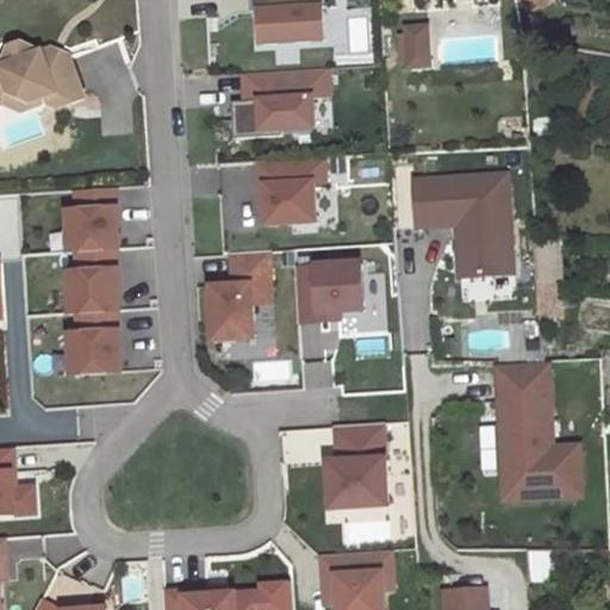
[(323,0),(250,0),(251,5),(265,5),(265,12),(260,12),(261,45),(325,42),(323,8),(324,8),(323,0)]
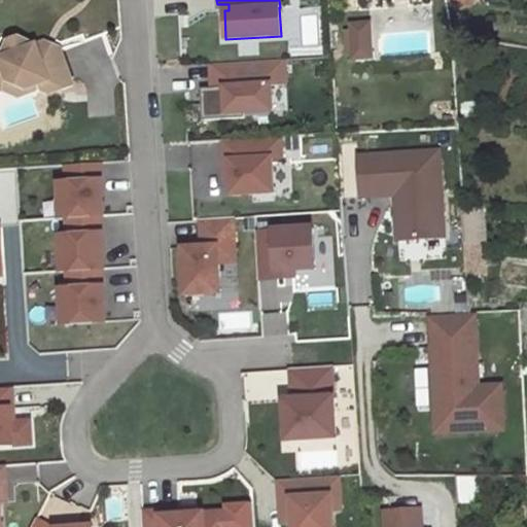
[(453,0),(452,1),(458,9),(472,0),(453,0)]
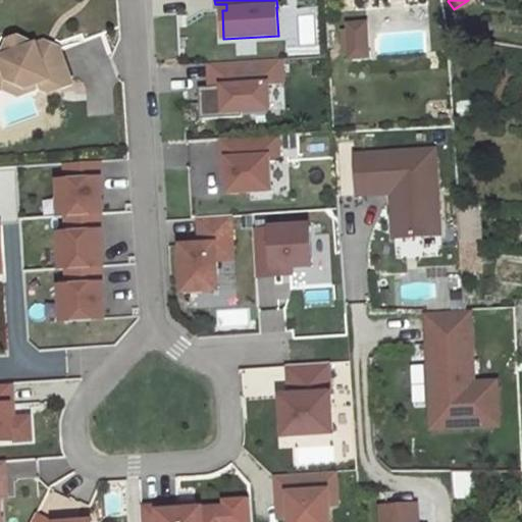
[(367,23),(350,24),(351,36),(368,35),(367,23)]
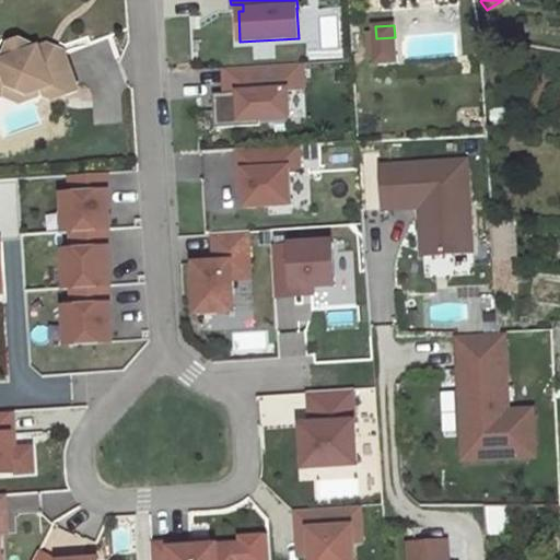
[(395,37),(376,38),(377,62),(396,61),(395,37)]
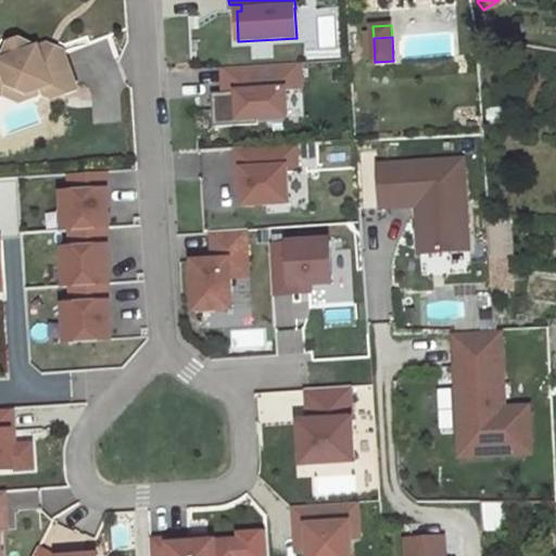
[(0,95),(2,95),(9,85),(24,79),(29,95),(40,90),(41,95),(42,96),(51,99),(77,90),(63,51),(42,59),(38,48),(20,38),(8,42),(0,58),(0,95)]
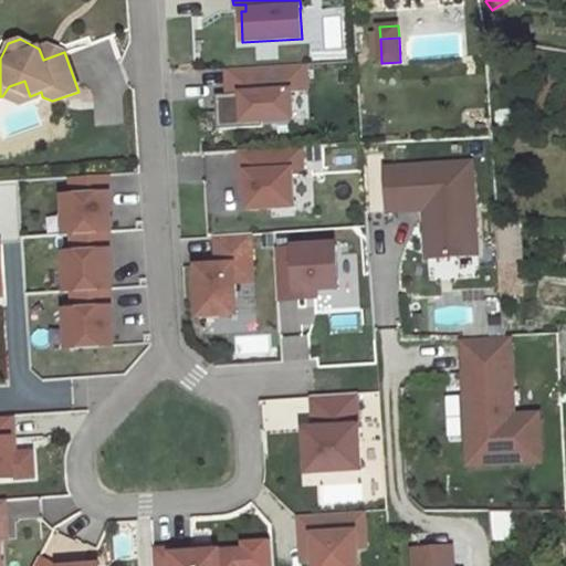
[(48,45),(39,49),(43,60),(64,52),(48,45)]
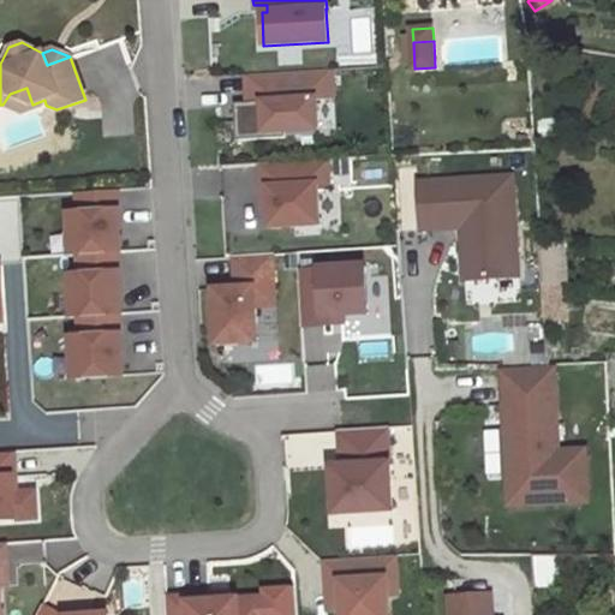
[(332,70),(246,76),(248,103),(243,103),(243,111),(236,112),(237,141),(285,138),(285,132),(317,130),(316,100),(334,99),(332,70)]
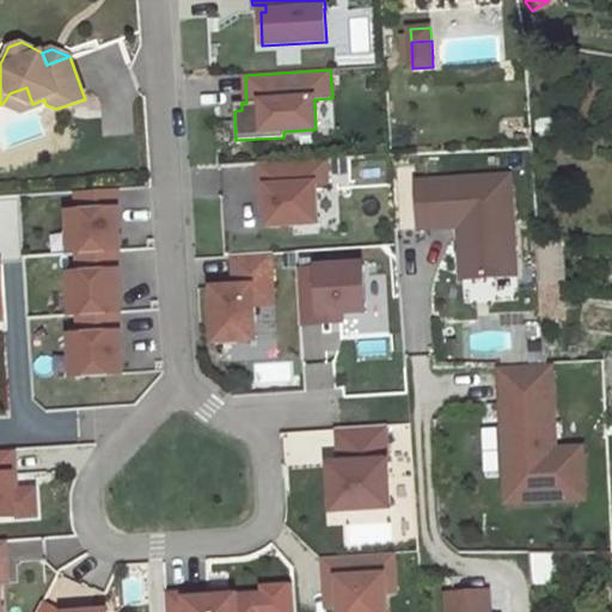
[(10,93),(2,104),(17,115),(46,104),(44,99),(32,104),(26,87),(10,93)]
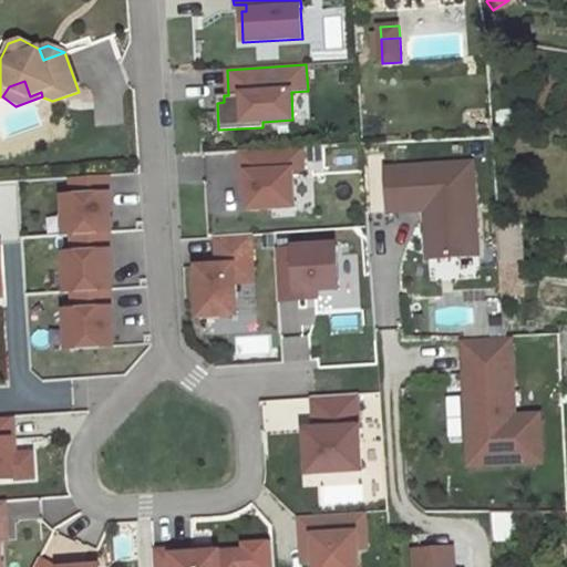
[(514,111),(497,112),(498,130),(515,129),(514,111)]
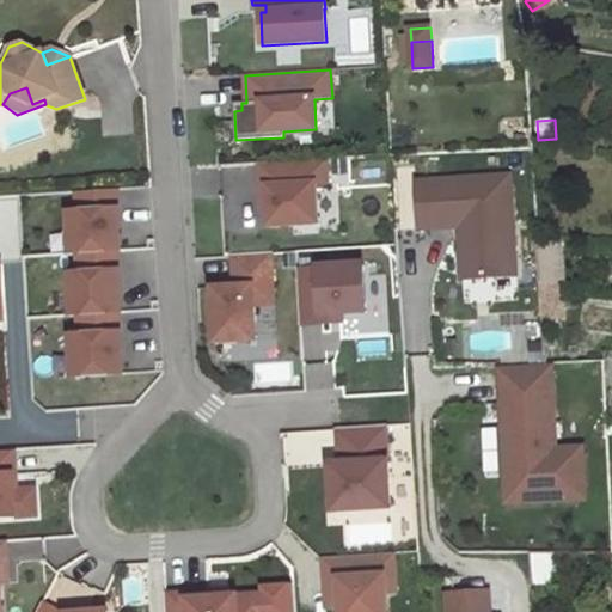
[(326,159),(259,164),(261,188),(267,188),(268,206),(269,227),(318,225),(316,184),(328,183),(326,159)]
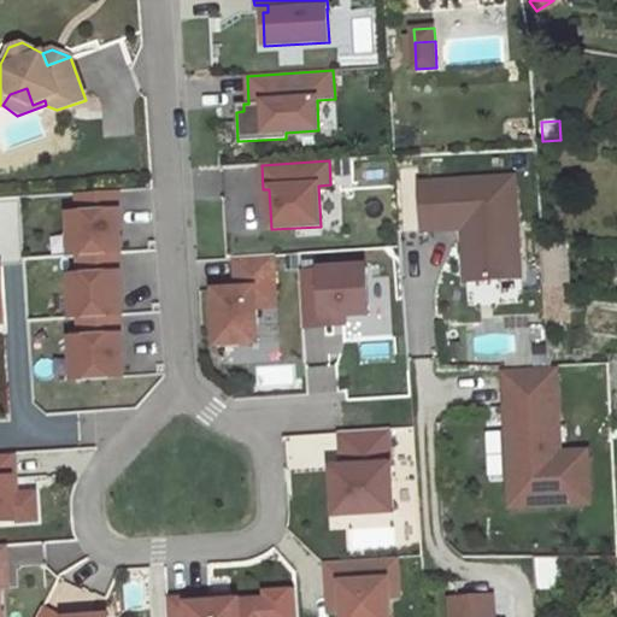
[(515,177),(419,183),(423,231),(453,229),(453,227),(457,222),(463,228),(463,229),(466,281),(521,278),(515,177)]
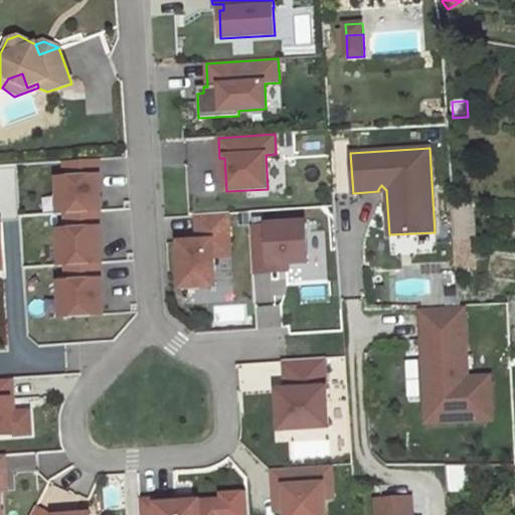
[(98,159),(64,162),(65,179),(58,179),(60,214),(65,213),(99,211),(102,211),(98,159)]
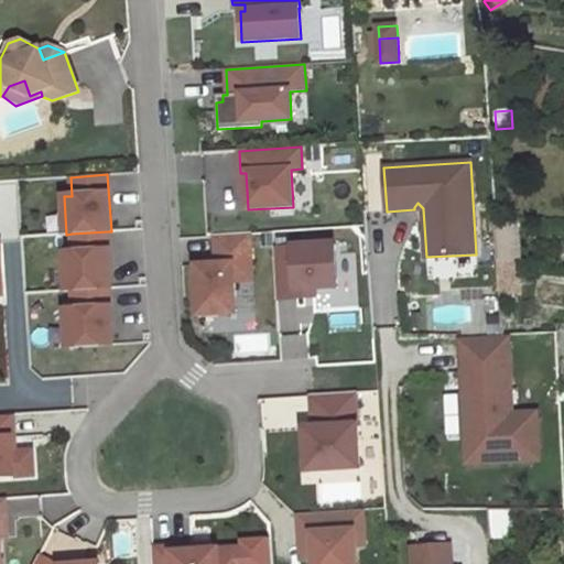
[(108,231),(72,234),(73,253),(65,253),(67,291),(73,291),(109,289),(112,289),(108,231)]
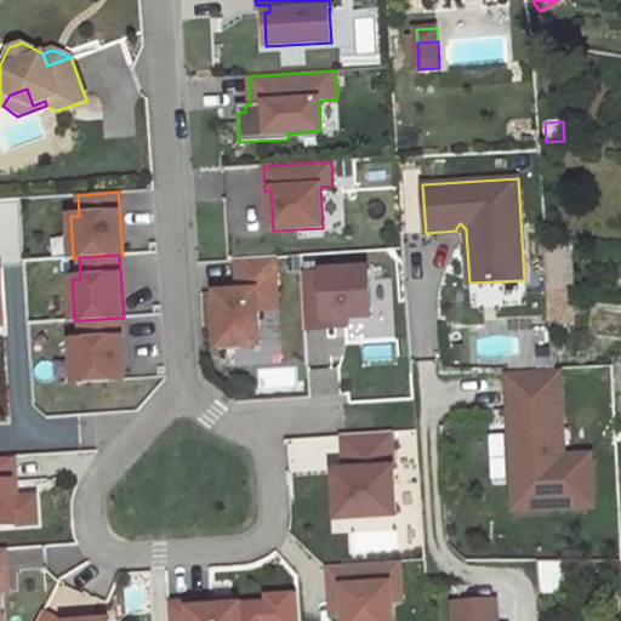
[(275,256),(235,260),(237,285),(238,290),(226,291),(215,291),(218,349),(261,347),(258,311),(279,309),(275,256)]
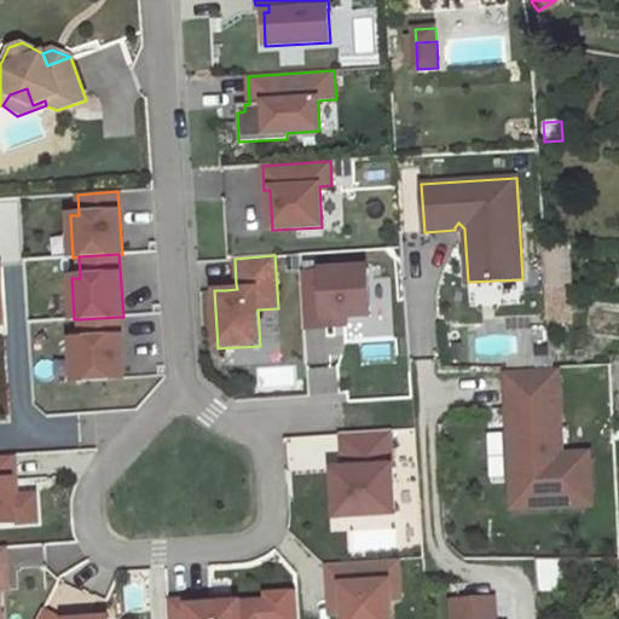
[(368,267),(300,272),(304,329),(327,328),(325,319),(346,318),(371,316),(368,267)]
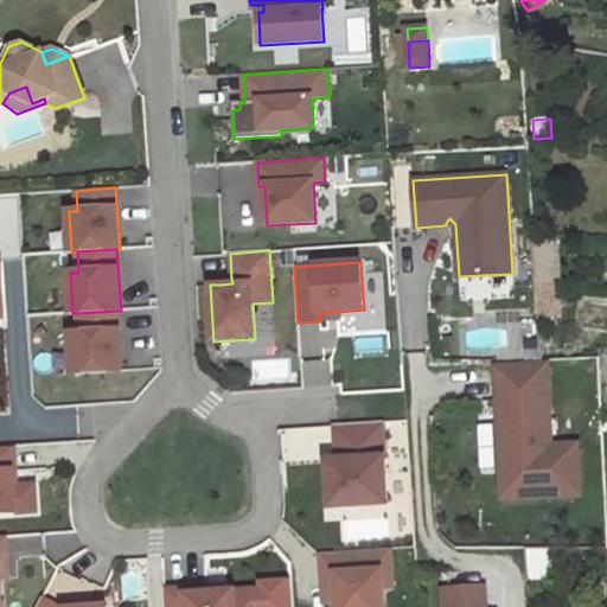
[(117,311),(78,313),(80,333),(71,334),(74,375),(121,371),(117,311)]
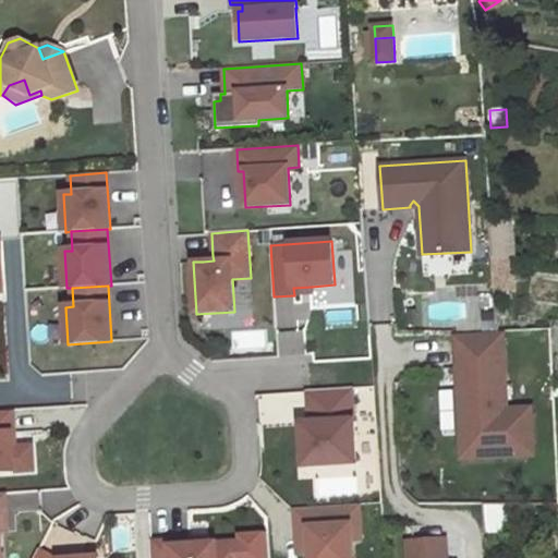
[(312,287),(293,288),(294,295),(312,294),(312,287)]
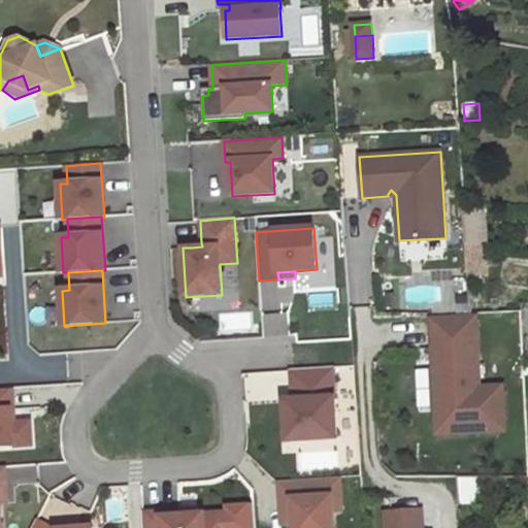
[(475,315),(431,317),(432,349),(437,349),(438,361),(433,361),(436,434),(504,431),(502,386),(480,387),(468,388),(467,362),(477,362),(475,315)]
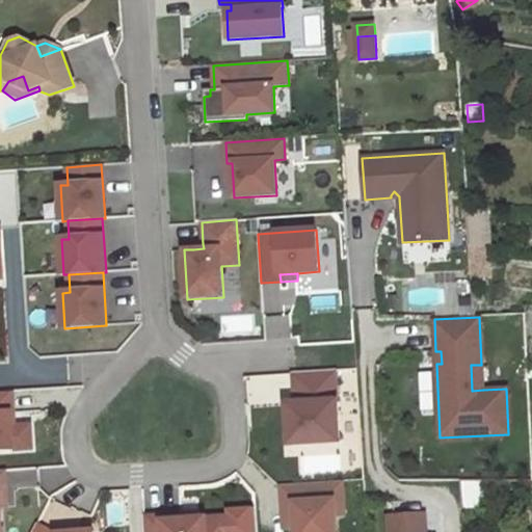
[(481,365),(471,365),(472,391),(483,390),(481,365)]
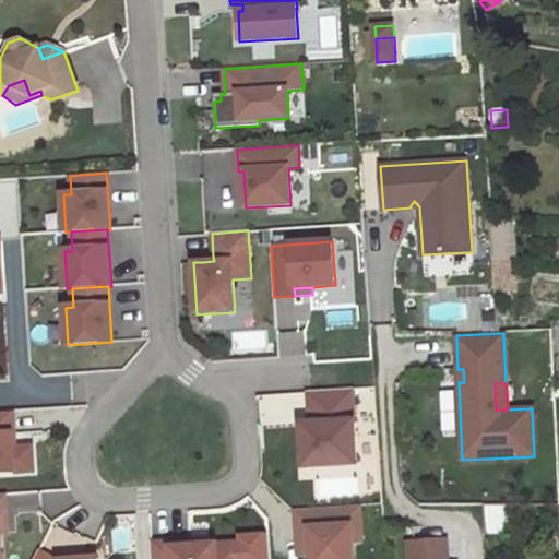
[(352,389),(308,392),(311,425),(301,425),(305,467),(357,464),(352,389)]
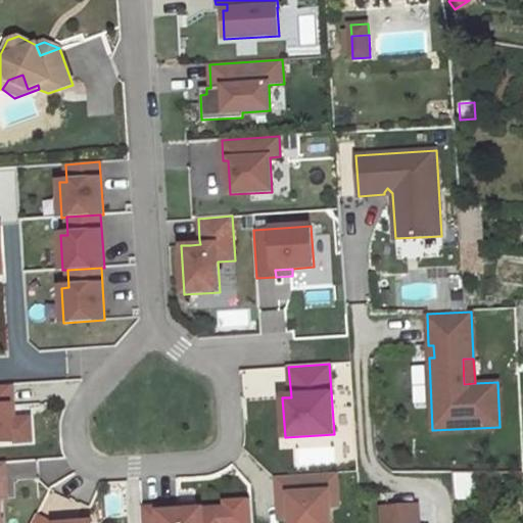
[(12,384),(0,385),(0,442),(32,440),(30,418),(12,420),(11,407),(13,407),(12,384)]
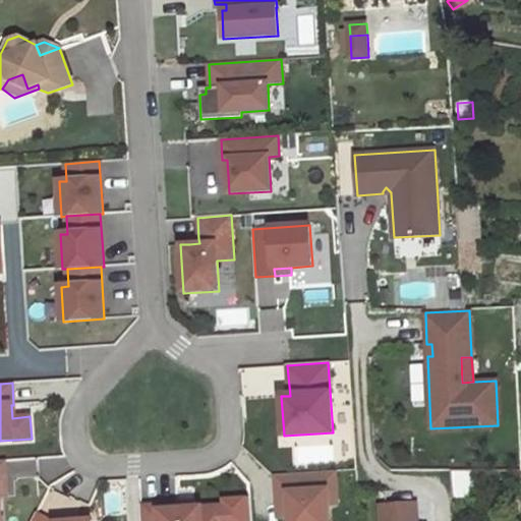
[(471,470),(451,470),(452,491),(470,491),(471,470)]
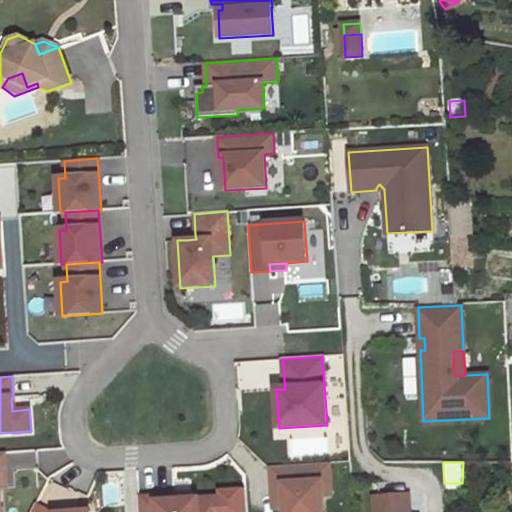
[(328,463),(274,467),(276,496),(273,496),(274,507),(285,507),(285,511),(323,511),(322,496),(330,495),(328,463)]
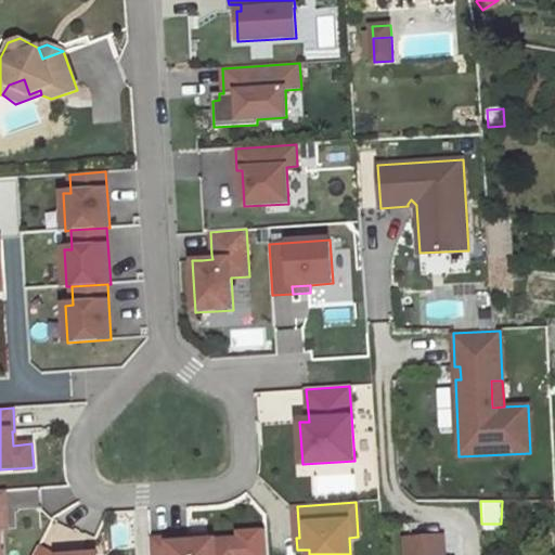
[(444,554),(443,537),(405,539),(405,554),(444,554)]
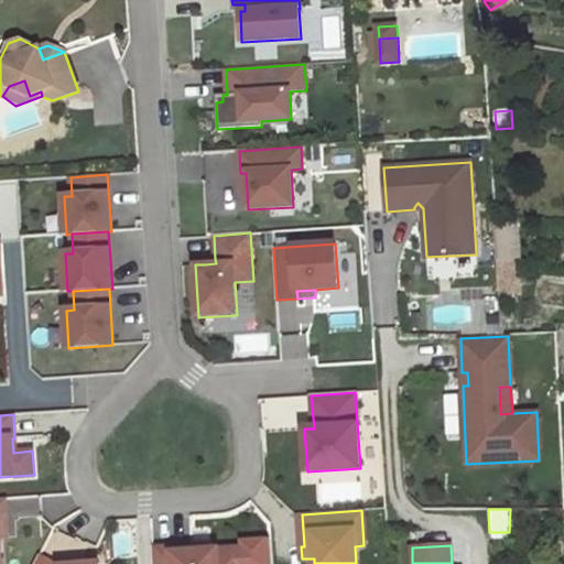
[(173,548),(153,549),(153,563),(245,563),(245,548),(209,551),(197,551),(173,553),(173,548)]
